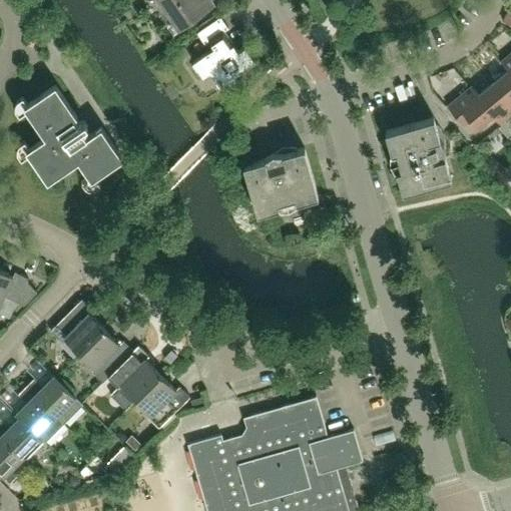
[(210,6),(206,0),(145,0),(147,2),(150,0),(155,0),(176,30),(210,6)]
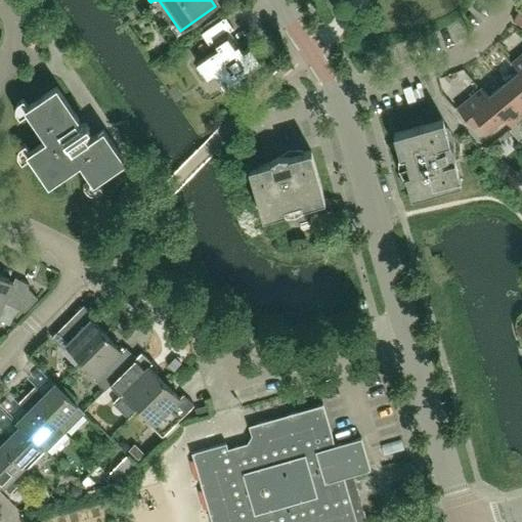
[(521,18),(515,16),(512,24),(521,28),(521,18)]
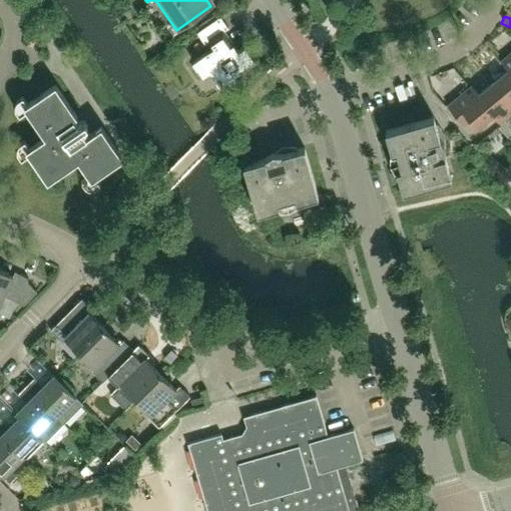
[(226,30),(218,18),(195,35),(203,46),(207,44),(211,49),(190,64),(200,78),(207,74),(222,95),(237,84),(232,77),(253,63),(242,48),(235,53),(222,33),(226,30)]
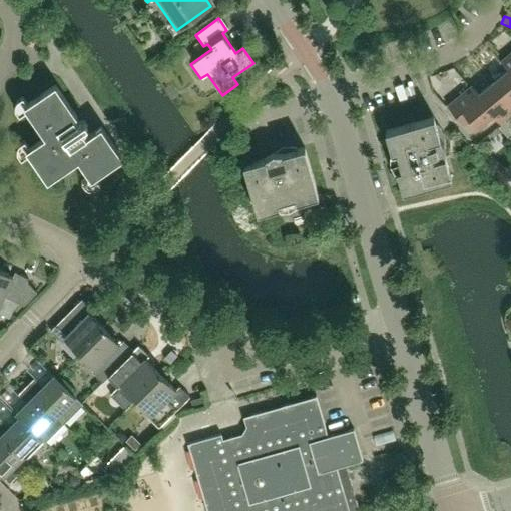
[(510,69),(503,60),(499,63),(506,71),(491,84),(510,107),(510,69)]
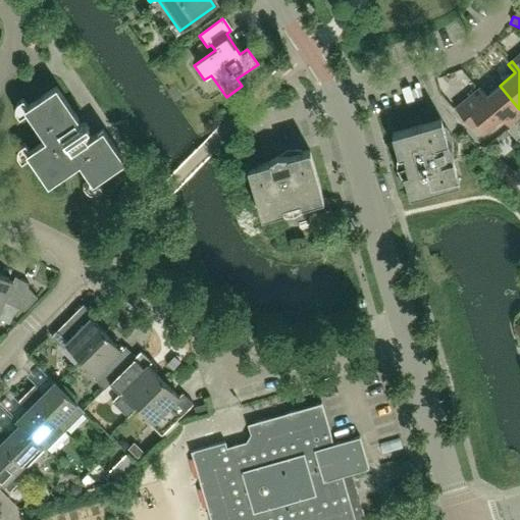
[(519,115),(519,109),(500,86),(484,98),(477,90),(473,93),(497,121),(500,119),(506,127),(507,126),(511,123),(519,115)]
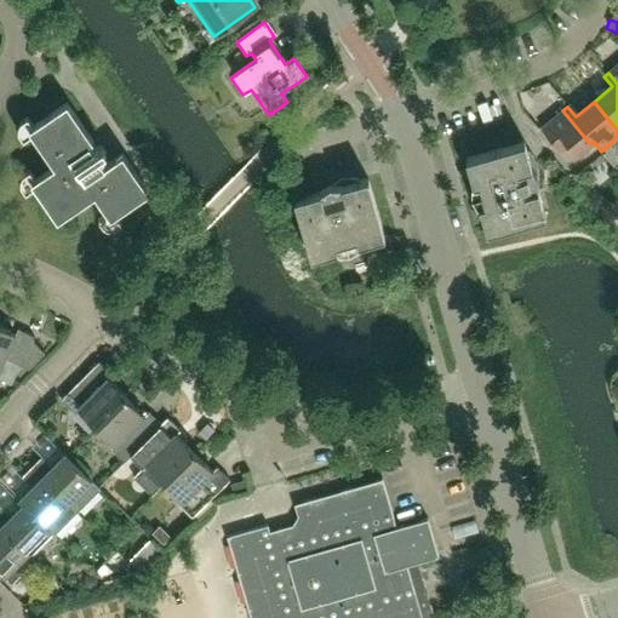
[(91,143),(64,104),(32,127),(26,119),(22,121),(21,121),(19,121),(21,122),(18,124),(17,125),(16,127),(16,130),(16,131),(16,133),(17,136),(18,137),(17,138),(17,139),(18,138),(21,142),(30,136),(52,169),(66,159),(67,160),(87,146),(91,143)]
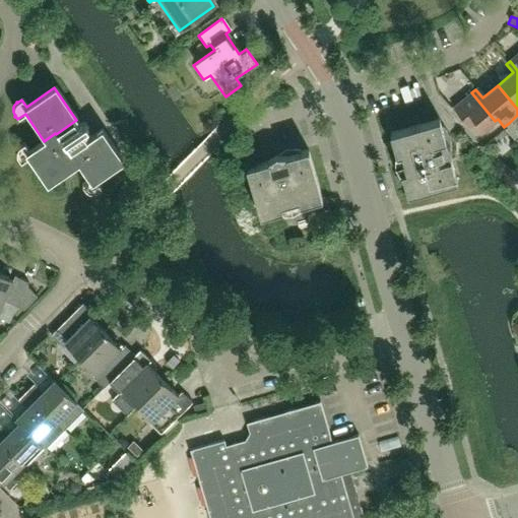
[(495,121),(471,92),(451,110),(468,129),(474,124),(481,132),(495,121)]
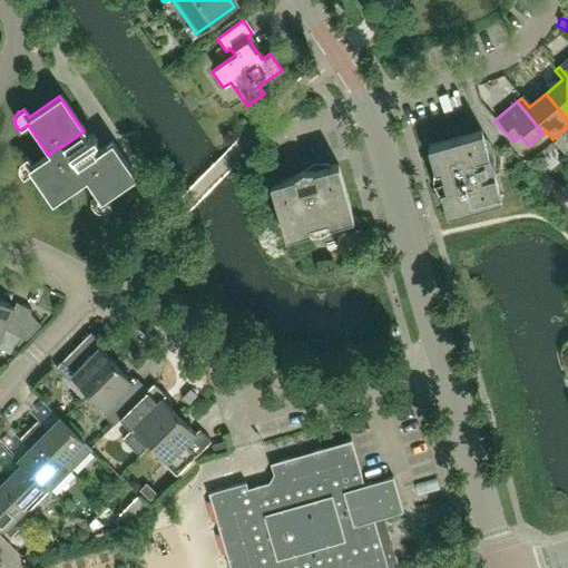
[(492,177),(492,153),(485,140),(482,142),(480,133),(426,148),(446,216),(499,199),(492,177)]
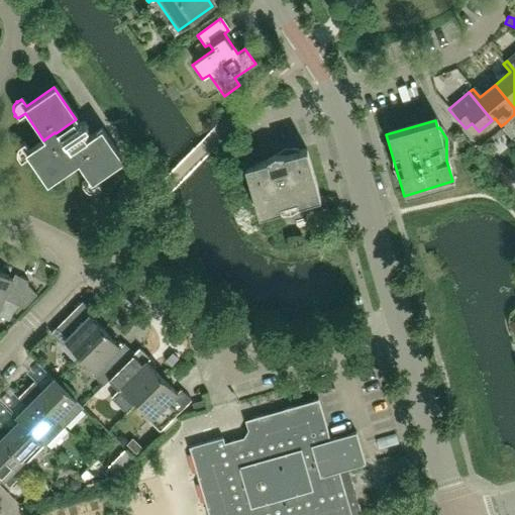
[(77,165),(68,151),(85,140),(83,136),(86,128),(84,124),(75,125),(73,121),(56,133),(55,132),(43,140),(28,150),(23,143),(20,145),(19,144),(18,145),(19,146),(17,147),(16,149),(15,151),(15,152),(15,153),(15,156),(15,157),(16,158),(16,159),(16,160),(17,160),(19,163),(26,158),(45,186),(77,165)]
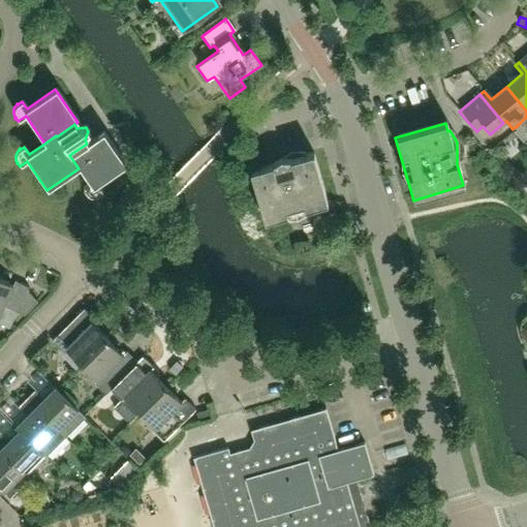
[(516,130),(513,133),(522,145),(526,142),(524,137),(522,129),(518,125),(514,128),(516,130)]
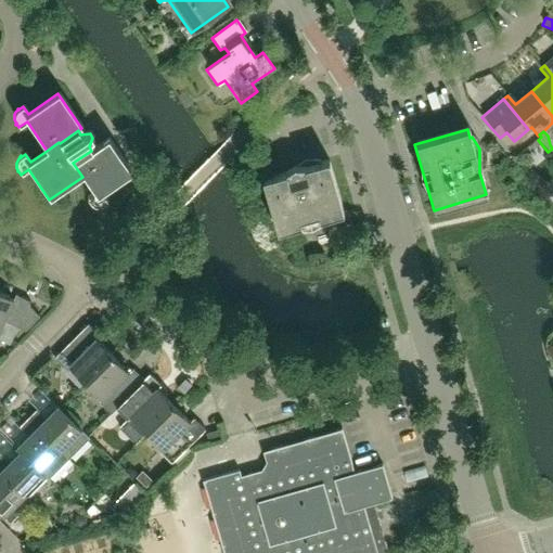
[(106,202),(101,194),(131,174),(107,139),(91,151),(73,163),(82,177),(93,193),(86,198),(88,202),(88,203),(89,203),(89,204),(90,205),(92,206),(94,206),(98,207),(100,206),(102,205),(103,205),(103,204),(106,202)]
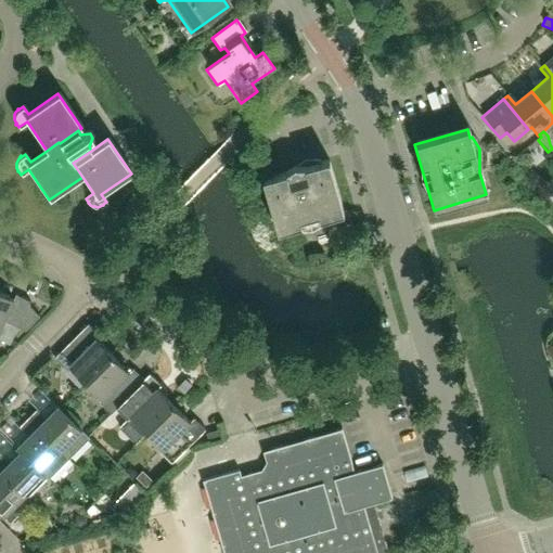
[(342,214),(326,162),(319,164),(318,162),(304,162),(284,174),(261,180),(277,232),(342,214)]
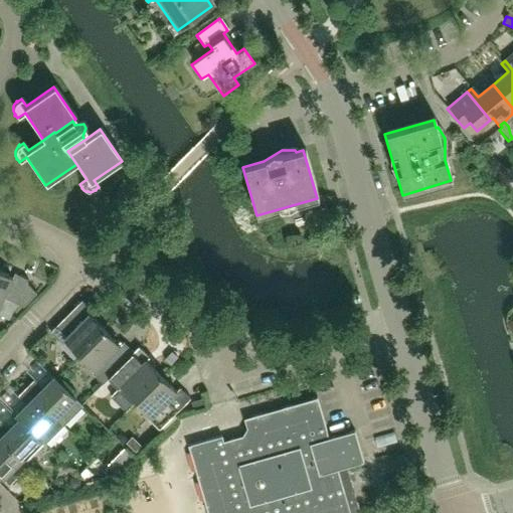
[(21,308),(35,295),(25,285),(26,282),(13,275),(11,279),(0,274),(0,317),(7,321),(15,305),(21,308)]
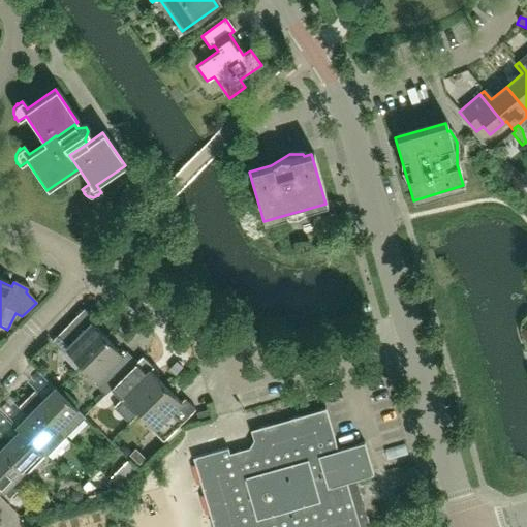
[(105,340),(90,324),(93,321),(83,310),(51,342),(62,353),(65,351),(80,366),(105,340)]
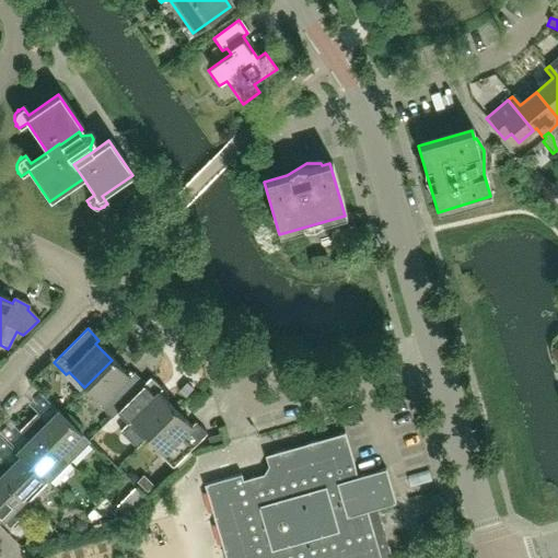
[(115,413),(143,384),(132,373),(129,378),(112,360),(84,387),(101,404),(99,407),(111,419),(116,414),(115,413)]
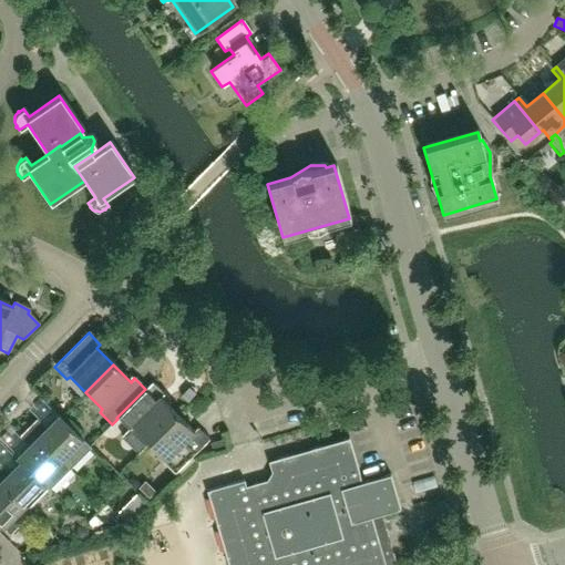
[(175,415),(158,399),(162,394),(151,383),(145,389),(116,418),(117,419),(129,430),(132,427),(147,443),(175,415)]
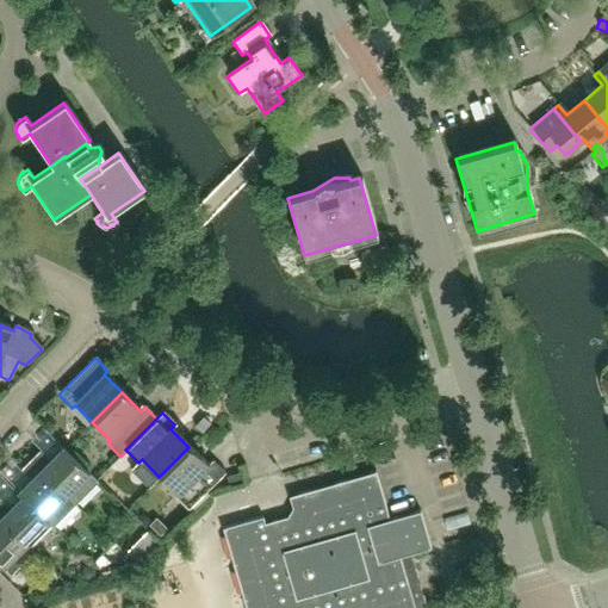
[(187,510),(224,475),(211,461),(208,466),(188,447),(159,477),(177,495),(174,497),(187,510)]
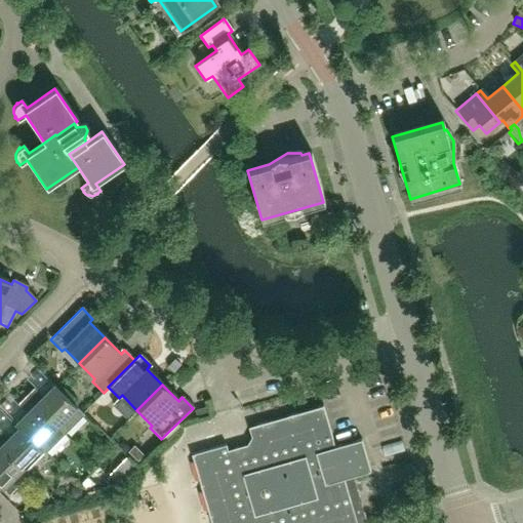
[(83,415),(76,408),(53,386),(42,397),(33,389),(25,397),(64,435),(83,415)]
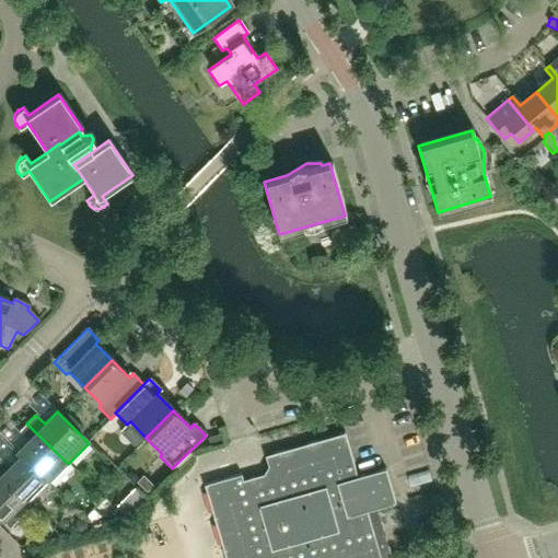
[(68,464),(26,423),(18,432),(27,442),(15,454),(19,457),(39,477),(41,477),(44,480),(47,485),(68,464)]
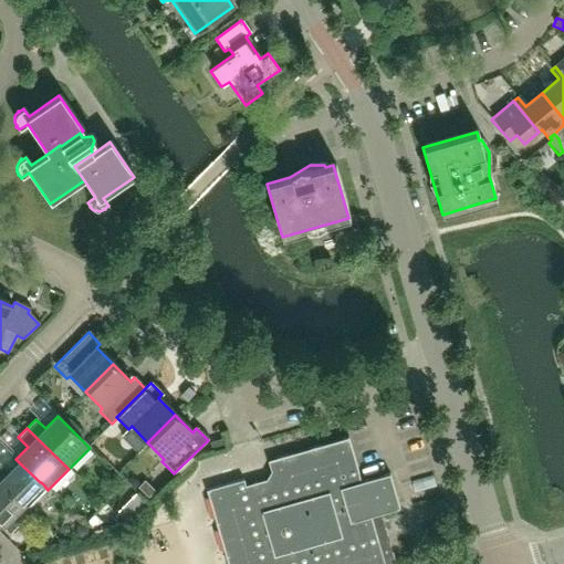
[(393,563),(387,544),(379,515),(398,510),(388,476),(359,483),(347,439),(265,462),(269,473),(265,481),(243,487),(242,481),(205,492),(225,563),(393,563)]
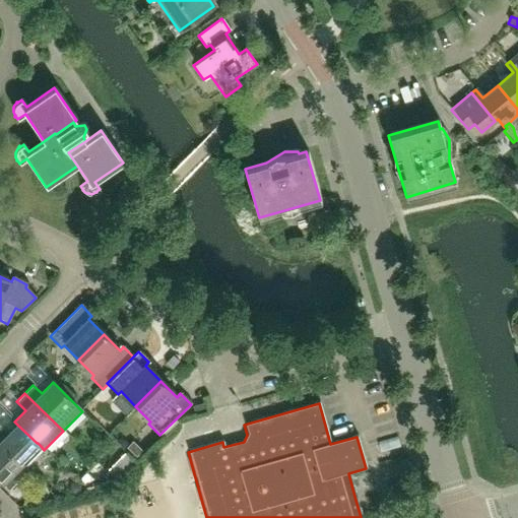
[(0,444),(21,465),(41,446),(38,443),(37,443),(17,425),(7,435),(0,429),(0,444)]
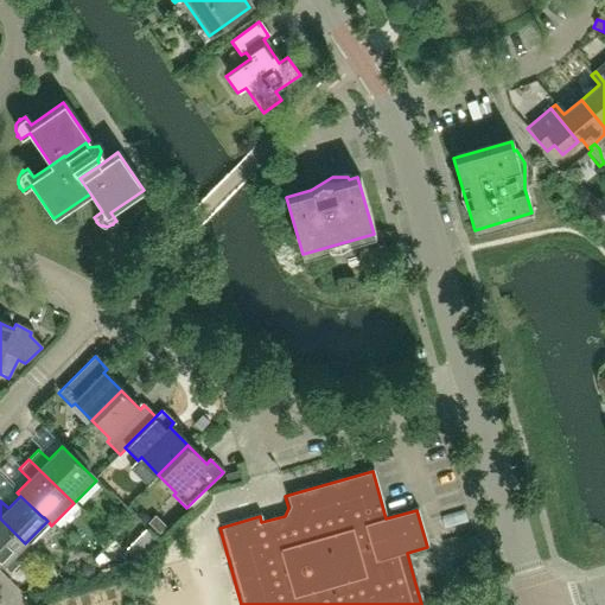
[(25,543),(0,518),(0,564),(2,566),(25,543)]
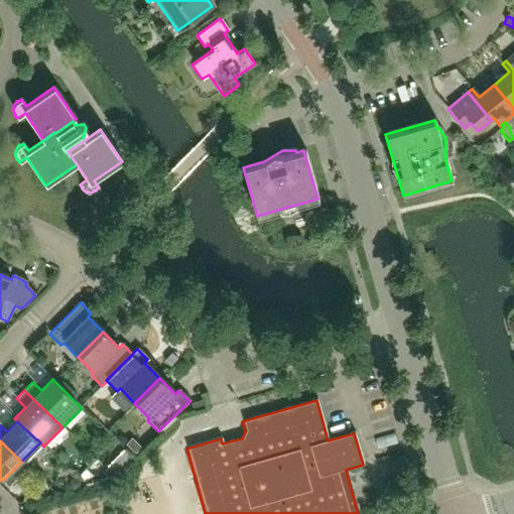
[(124,451),(116,459),(125,468),(133,460),(124,451)]
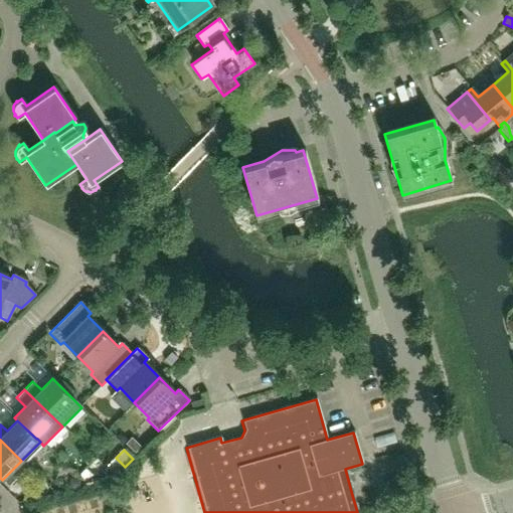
[(68,479),(67,490),(78,491),(78,487),(78,480),(68,479)]
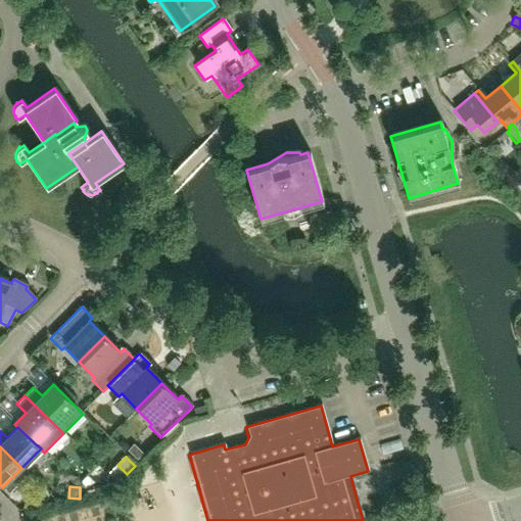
All buildings are outlined.
